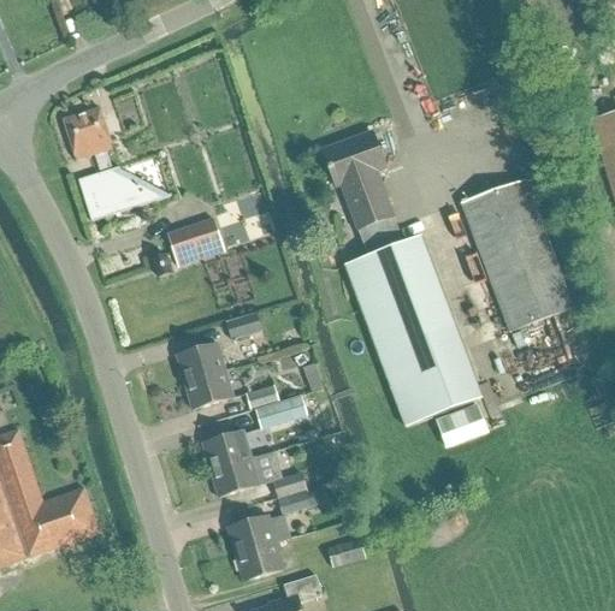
[(614,53),(613,53),(599,83),(614,89),(614,53)]
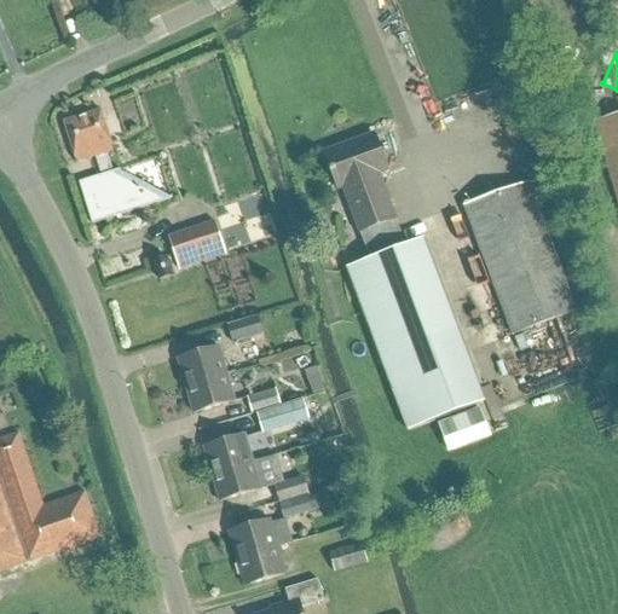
[(107,151),(115,149),(102,108),(65,119),(78,160),(96,154),(102,173),(113,169),(107,151)]
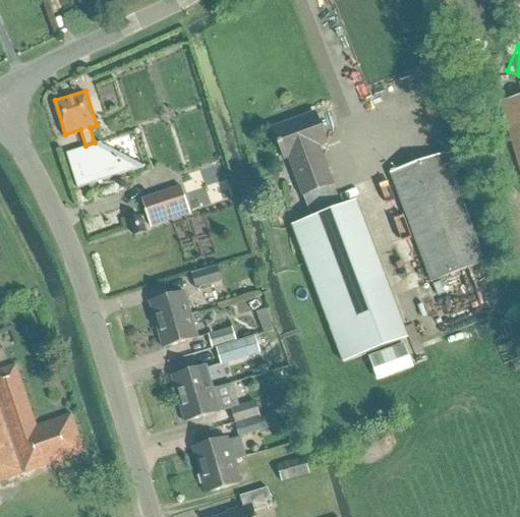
[(519,93),(501,100),(519,162),(519,93)]
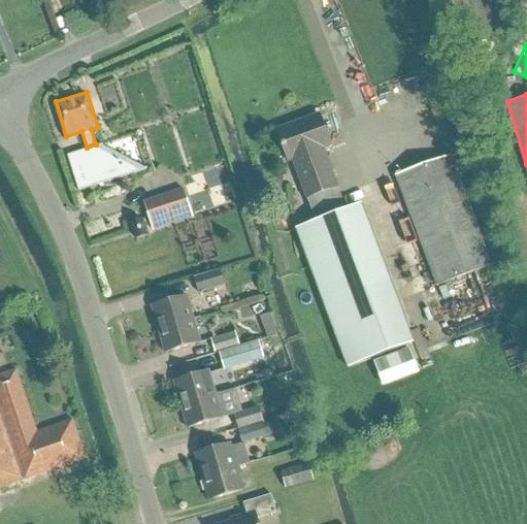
[(413,341),(389,280),(360,203),(346,209),(336,187),(338,187),(324,146),(331,143),(321,113),(277,130),(303,199),(306,198),(315,221),(295,229),(348,366),(413,341)]
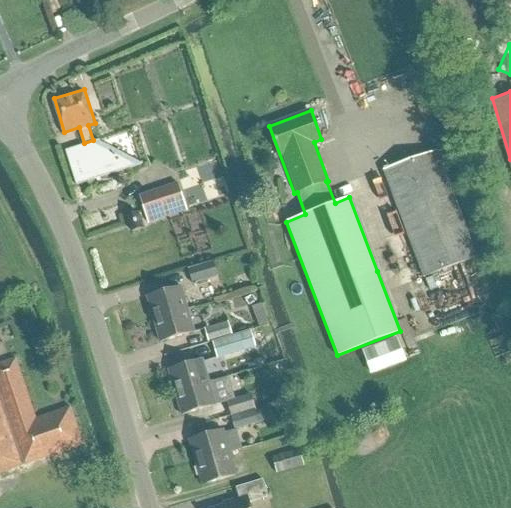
[(65,149),(76,184),(142,163),(97,139),(93,140),(84,143),(65,149)]
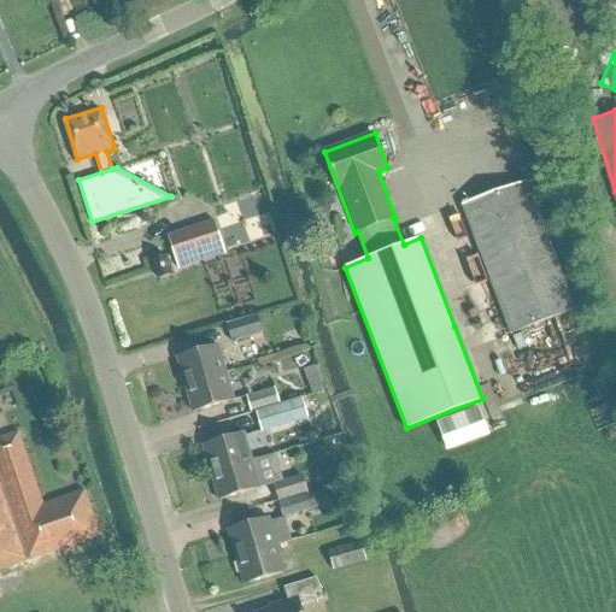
[(512,330),(575,307),(527,180),(464,202),(512,330)]
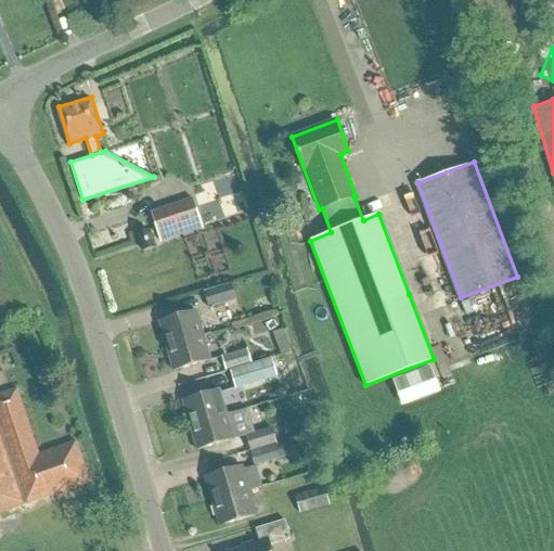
[(150,213),(154,225),(160,242),(202,227),(192,197),(150,213)]
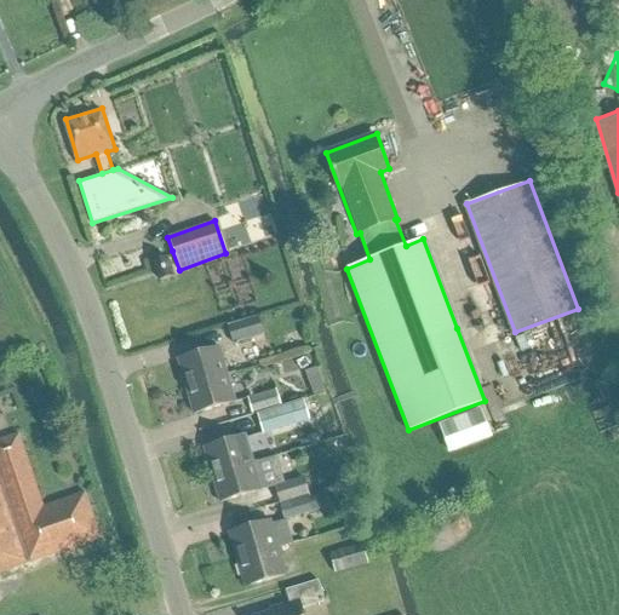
[(119,241),(122,254),(142,248),(138,235),(119,241)]
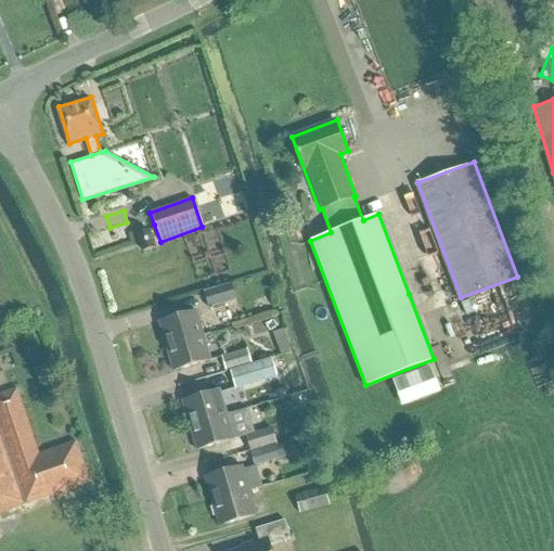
[(144,248),(155,245),(150,228),(139,231),(144,248)]
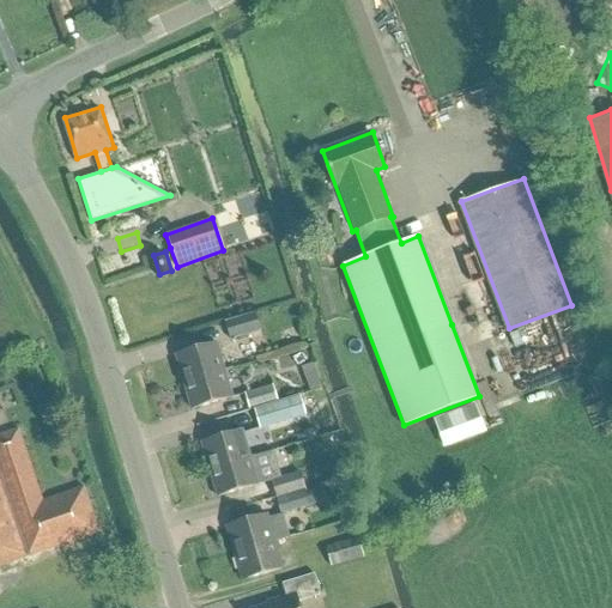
[(256,311),(253,311),(226,320),(231,336),(261,327),(256,311)]
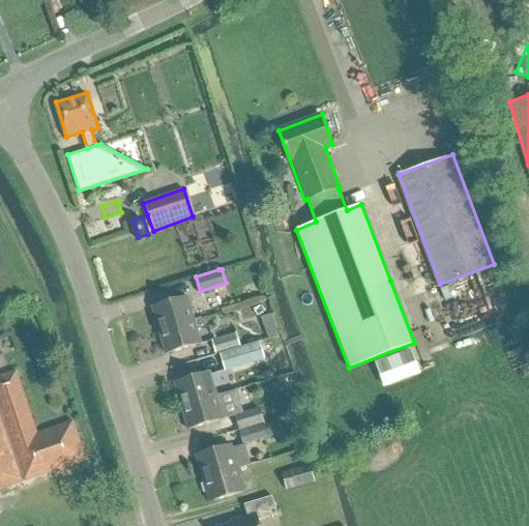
[(159,328),(195,318),(187,294),(153,304),(159,328)]
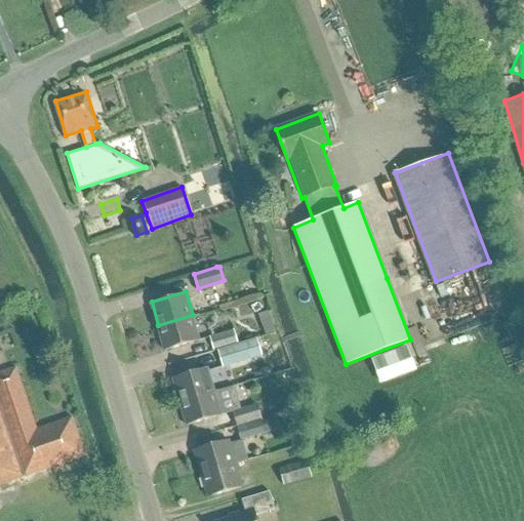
[(200,337),(193,315),(158,325),(165,348),(200,337)]
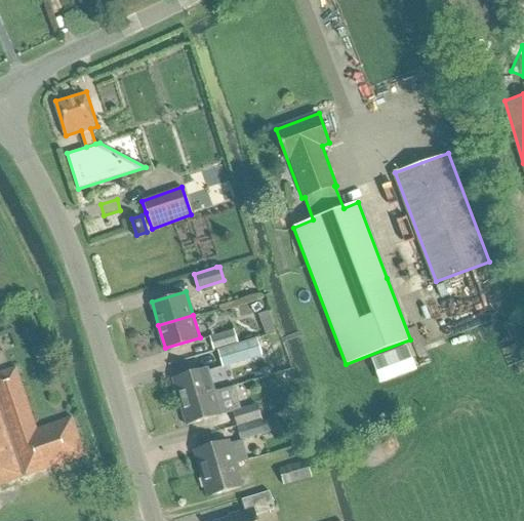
[(210,333),(213,348),(238,341),(234,327),(210,333)]
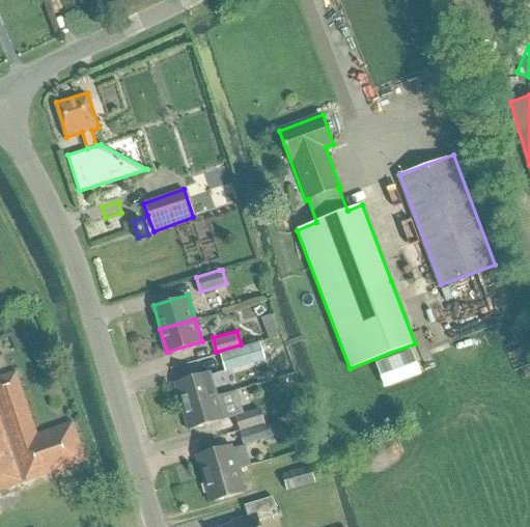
[(261,340),(221,352),(226,369),(267,358),(261,340)]
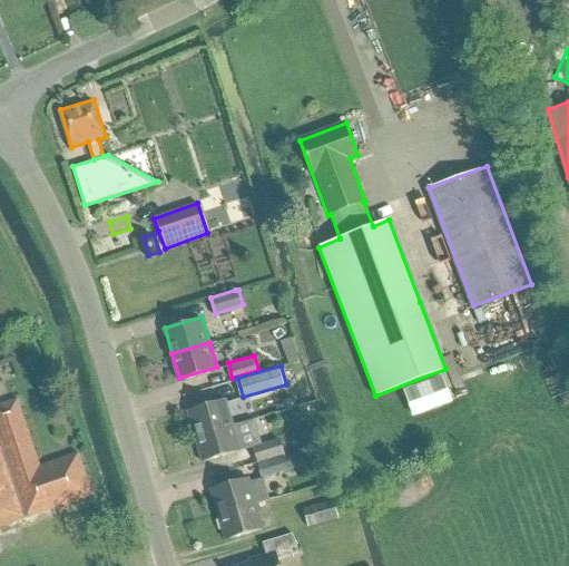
[(414,413),(452,399),(442,372),(404,388),(414,413)]
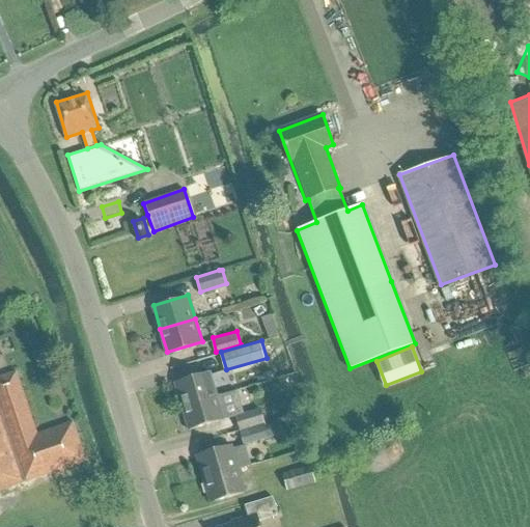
[(0,488),(87,459),(74,420),(37,432),(17,369),(0,375),(0,488)]
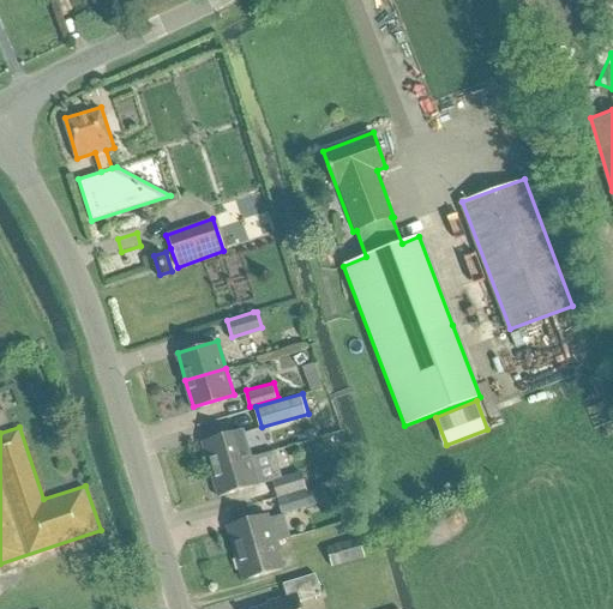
[(211,468),(252,456),(244,428),(203,440),(211,468)]
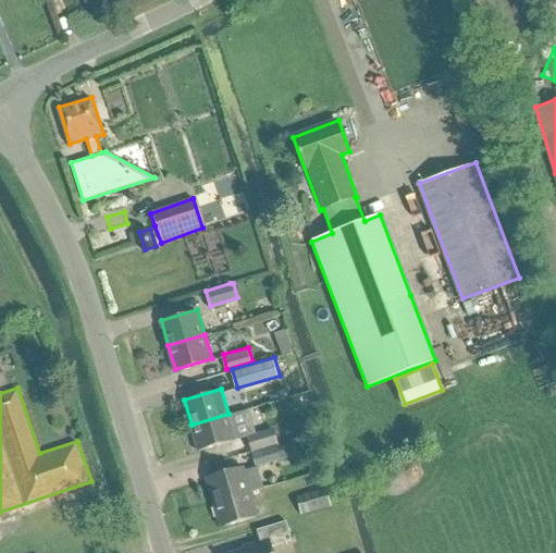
[(235,438),(229,414),(192,425),(198,449),(235,438)]
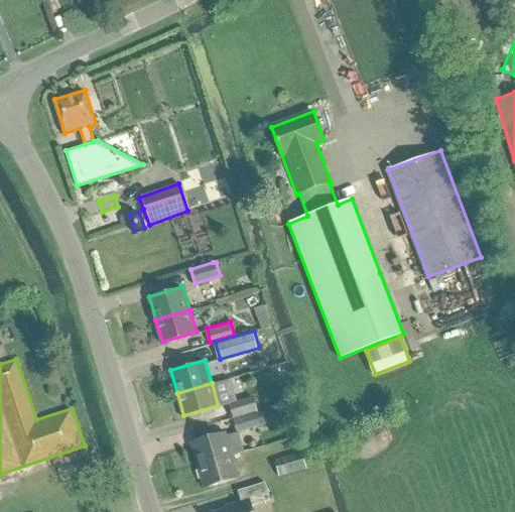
[(229,402),(233,417),(235,417),(242,415),(258,410),(253,395),(229,402)]
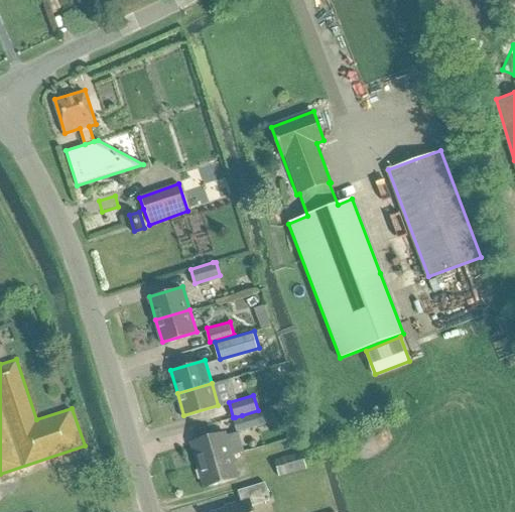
[(198,464),(232,454),(226,430),(191,440),(198,464)]
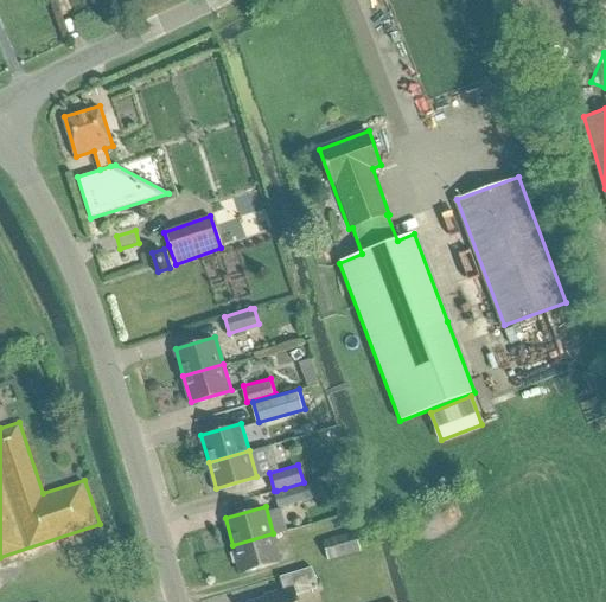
[(321,542),(327,561),(361,550),(355,531),(321,542)]
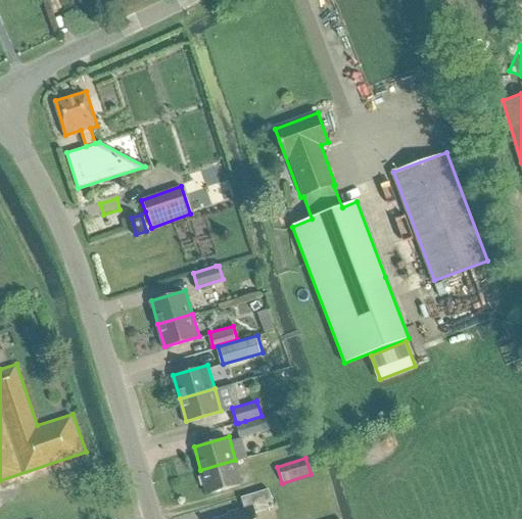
[(242,482),(235,460),(200,470),(207,492),(242,482)]
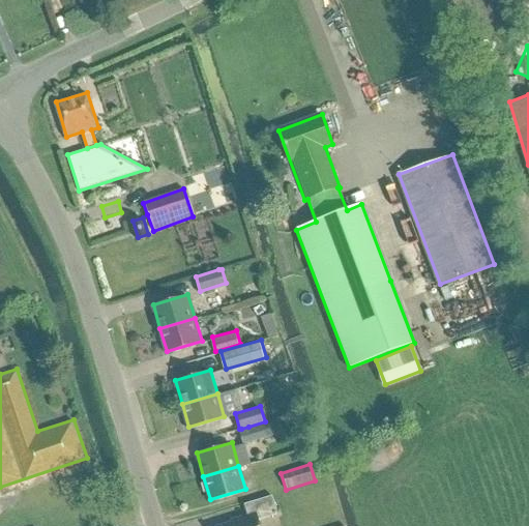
[(260,525),(258,518),(277,512),(272,494),(245,502),(248,514),(232,519),(233,521),(217,525),(260,525)]
